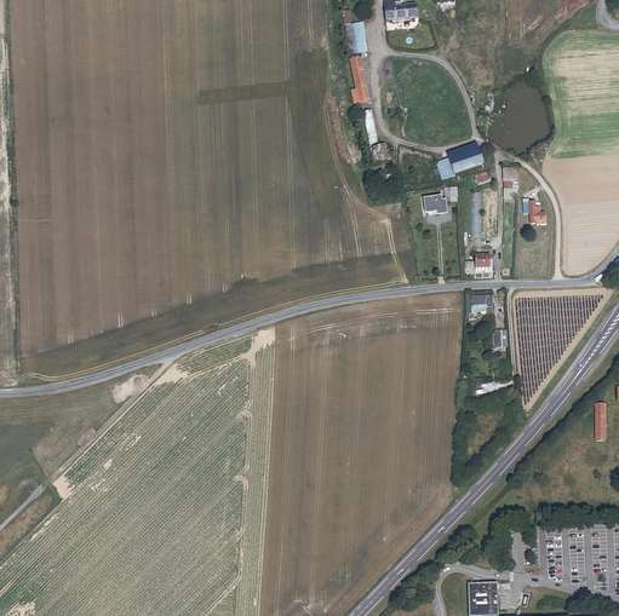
[(411,17),(418,16),(417,3),(401,4),(401,0),(394,0),(383,0),(385,19),(391,18),(393,21),(411,19),(411,17)]
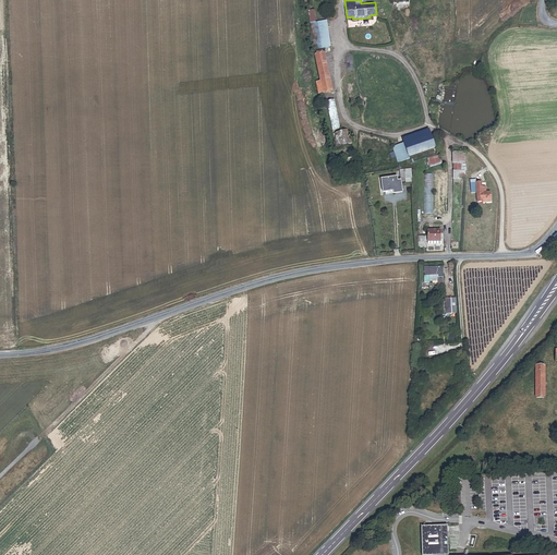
[(315,20),(311,21),(315,47),(330,45),(326,17),(315,20)]
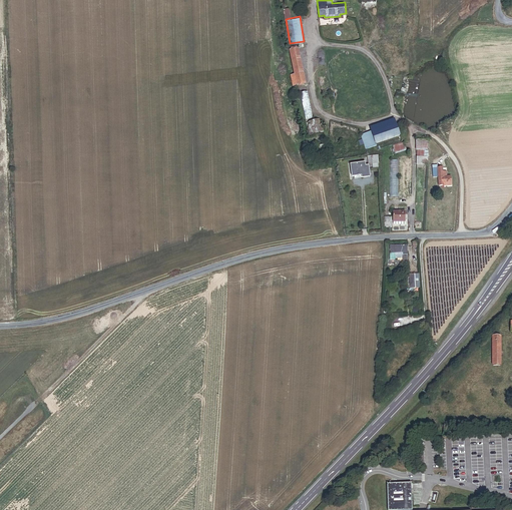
[(293,84),(306,81),(299,46),(289,48),(294,72),(290,73),(293,84)]
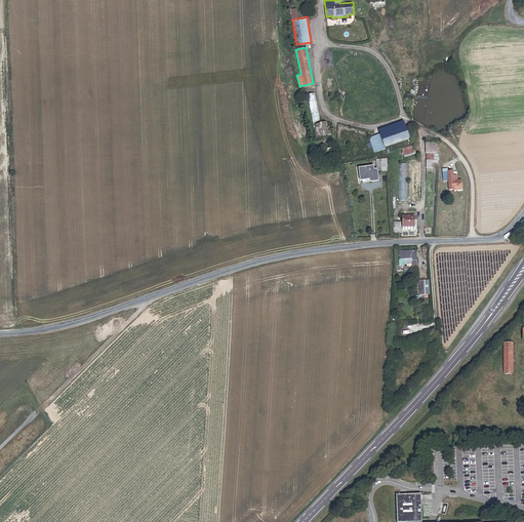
[(313,121),(320,119),(314,92),(309,93),(307,93),(313,121)]
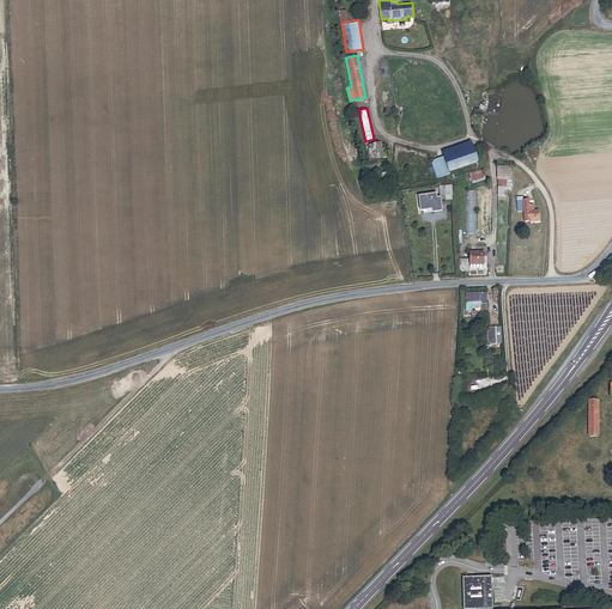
[(370,159),(387,154),(382,140),(367,145),(370,159)]
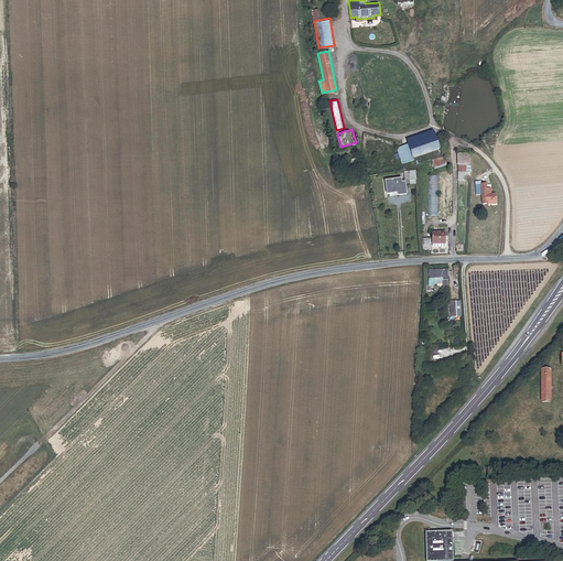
[(407,138),(409,143),(436,135),(434,129),(407,138)]
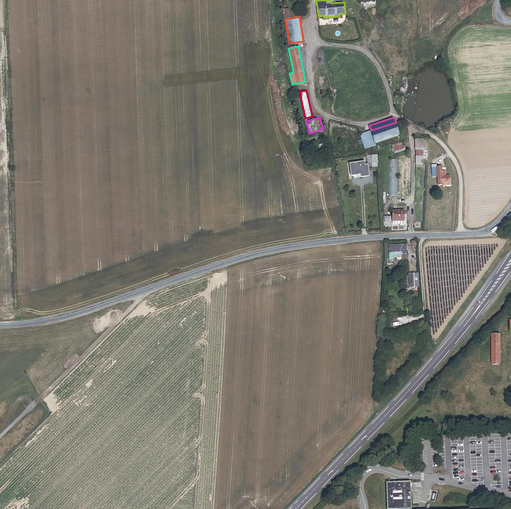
[(375,142),(400,134),(396,122),(371,130),(375,142)]
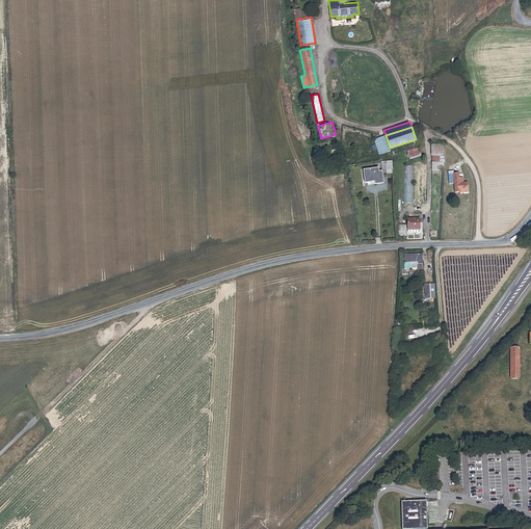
[(386,135),(374,138),(378,152),(390,148),(386,135)]
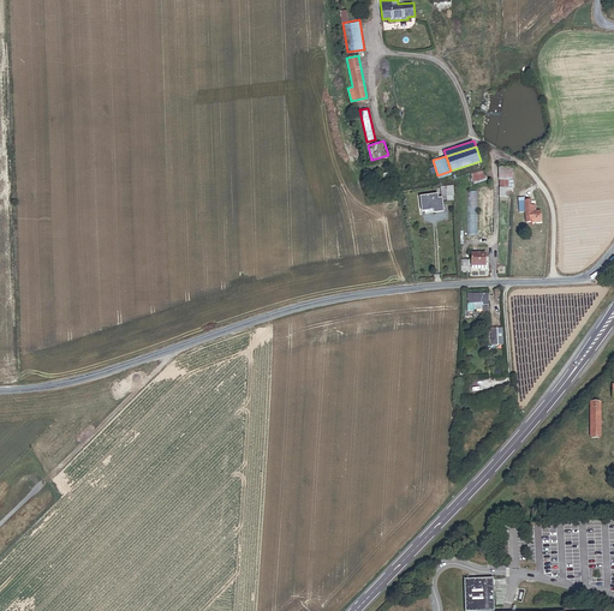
[(513,177),(514,178),(514,166),(500,165),(500,177),(501,177),(513,177)]
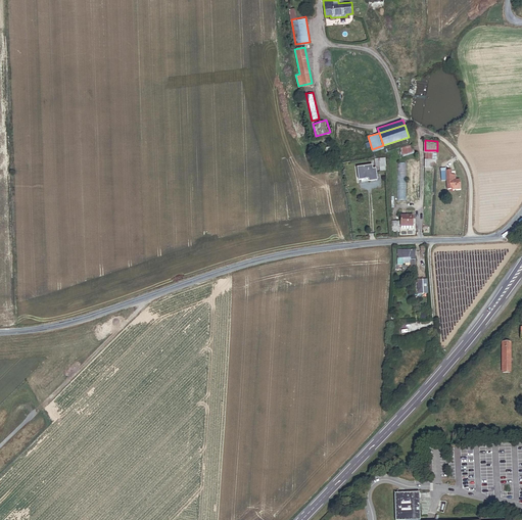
[(402,154),(414,151),(412,143),(400,147),(402,154)]
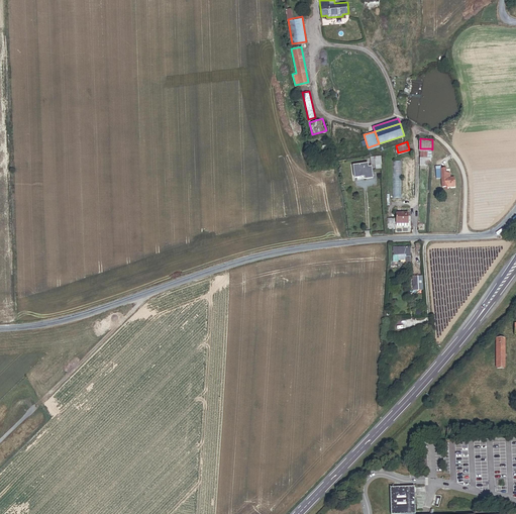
[(371,164),(382,164),(381,155),(371,156),(371,164)]
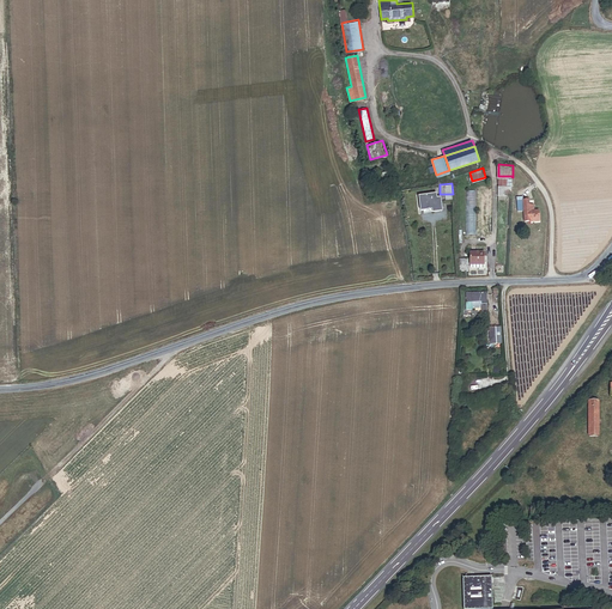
[(506,194),(510,194),(510,184),(500,184),(498,184),(497,193),(506,194)]
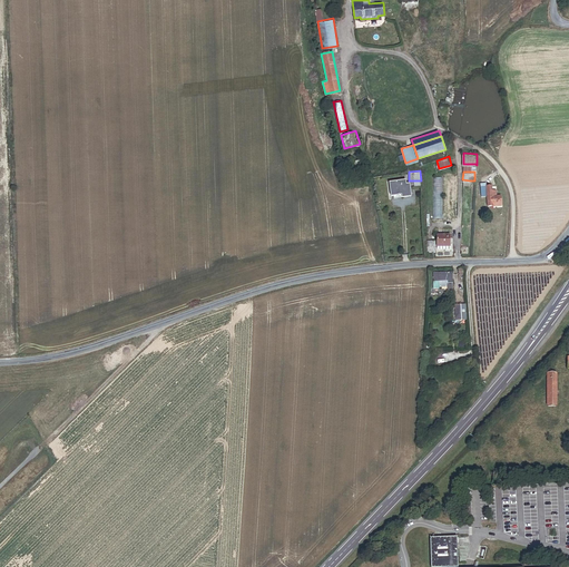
[(402,196),(411,195),(409,183),(406,184),(405,179),(390,181),(391,195),(402,193),(402,196)]
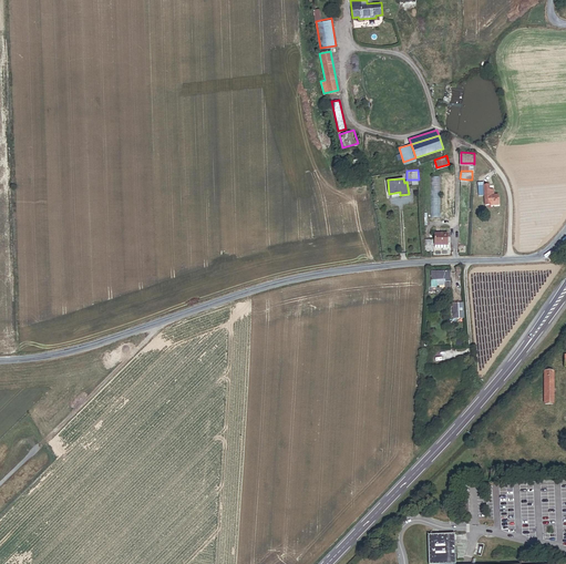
[(498,193),(494,193),(494,187),(490,187),(490,183),(484,183),(484,181),(477,182),(474,183),(474,188),(479,188),(479,194),(484,194),(485,204),(493,203),(492,201),(498,201),(498,193)]
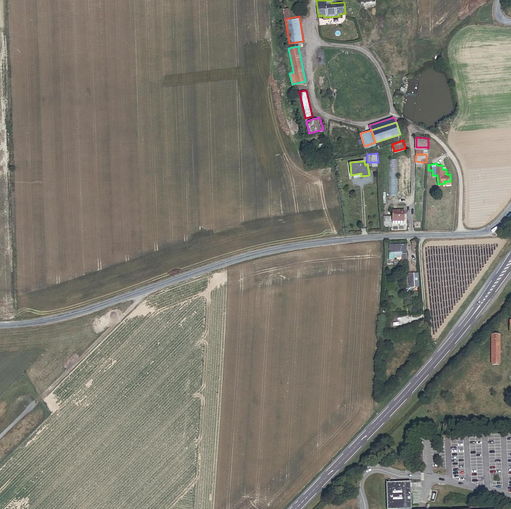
[(392,220),(404,220),(404,209),(392,209),(392,220)]
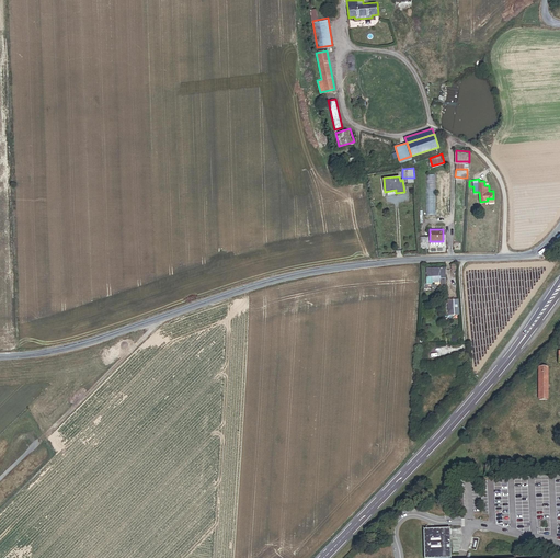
[(446,262),(426,263),(427,279),(433,279),(433,277),(441,276),(441,280),(446,280),(446,262)]
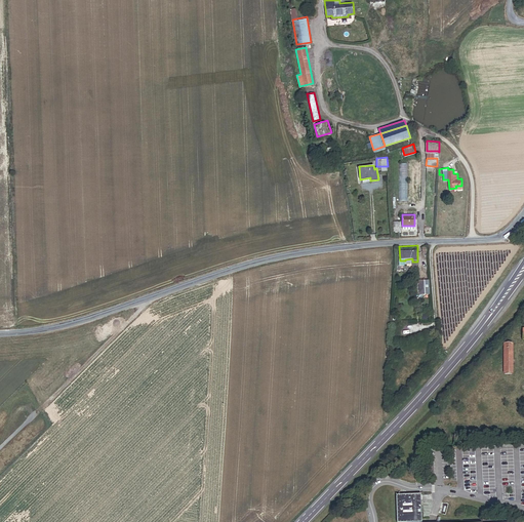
[(428,276),(419,276),(419,290),(429,289),(428,276)]
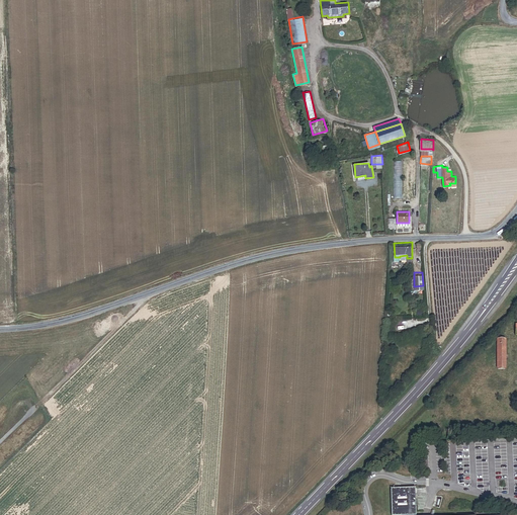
[(496,366),(504,366),(504,336),(496,336),(496,366)]
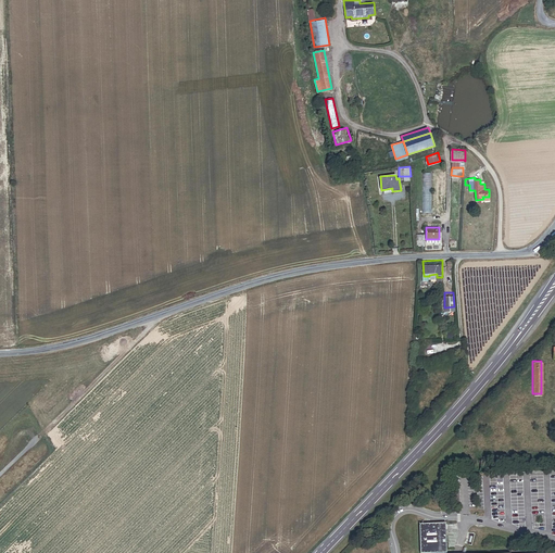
[(542,552),(530,552),(430,552),(446,552),(445,523),(419,523),(420,552),(425,552),(424,552),(542,552)]
